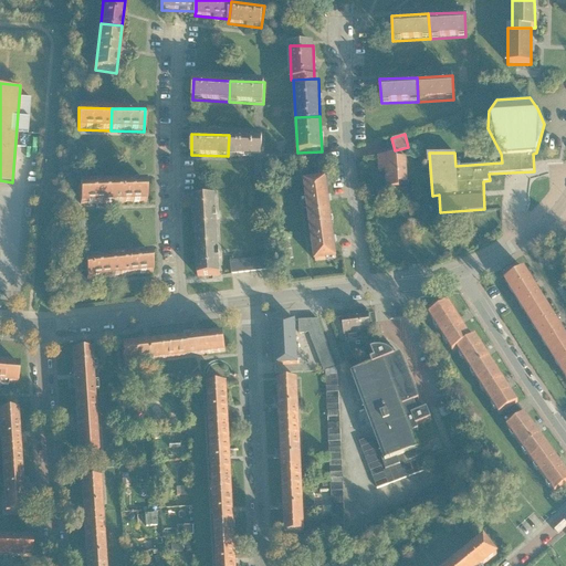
[(229,135),(228,156),(262,158),(263,136),(229,135)]
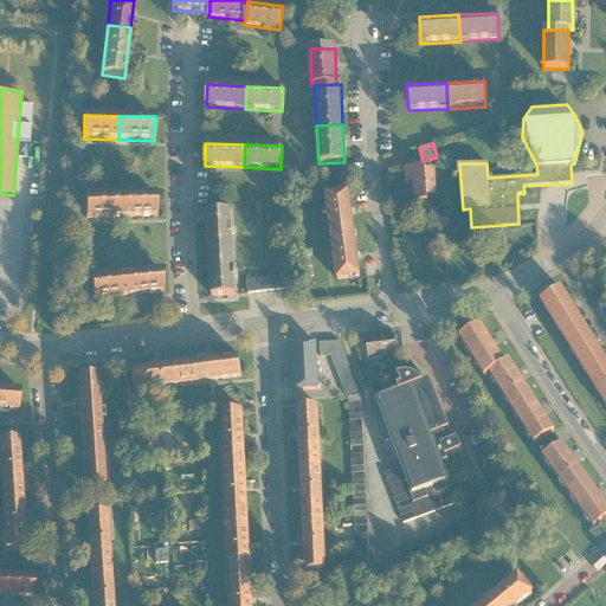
[(412,201),(425,201),(425,193),(436,193),(433,168),(423,168),(423,166),(404,167),(405,182),(412,182),(412,201)]
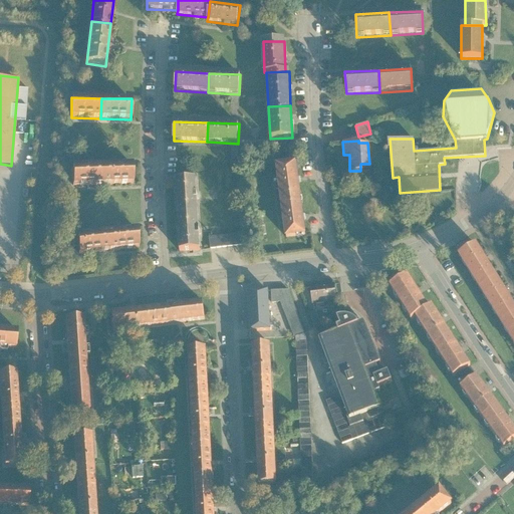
[(72,165),(73,186),(102,185),(102,164),(72,165)]
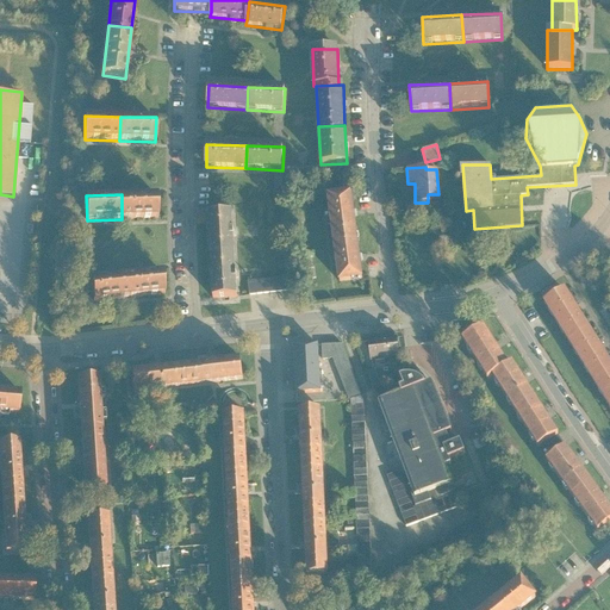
[(122,194),(122,219),(157,219),(157,194),(122,194)]
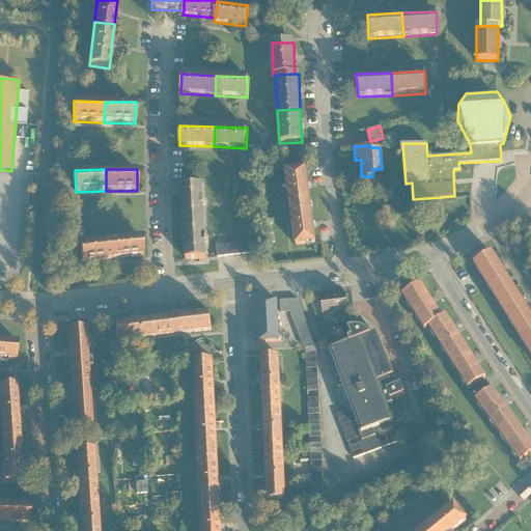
[(289,207),(310,205),(306,169),(285,172),(289,207)]
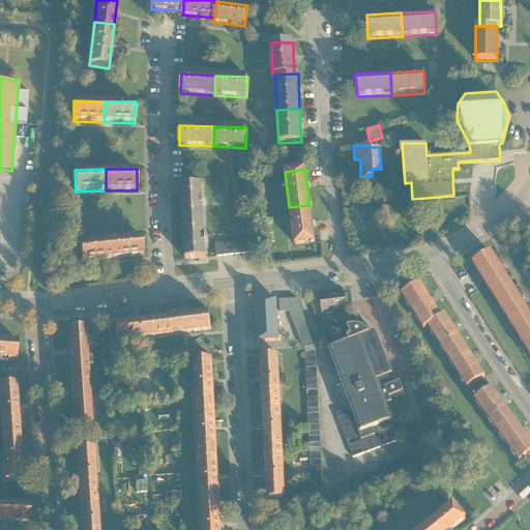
[(180,185),(183,222),(204,221),(202,184),(180,185)]
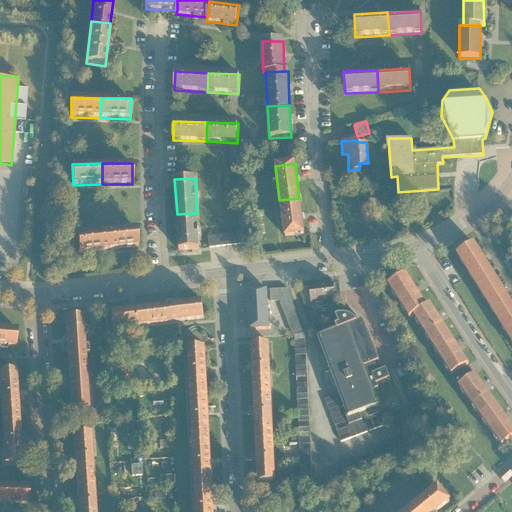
[(283,236),(303,234),(299,198),(279,200),(283,236)]
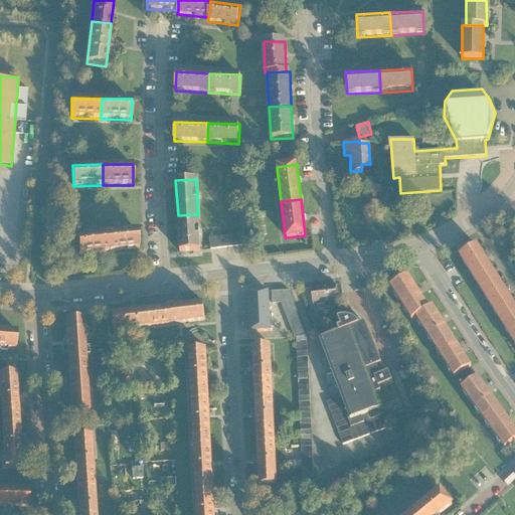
[(198,214),(178,215),(180,252),(200,250),(198,214)]
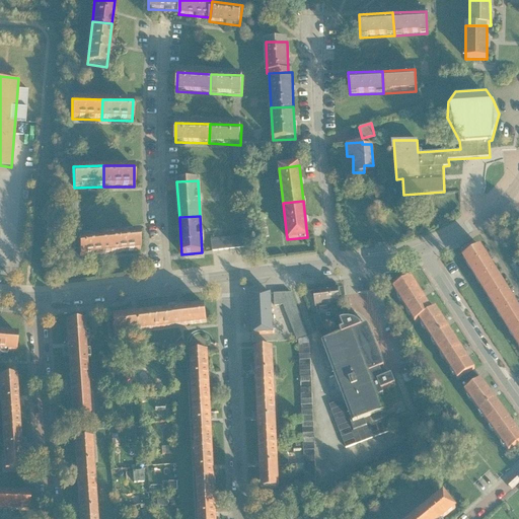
[(107,232),(109,254),(140,250),(139,230),(107,232)]
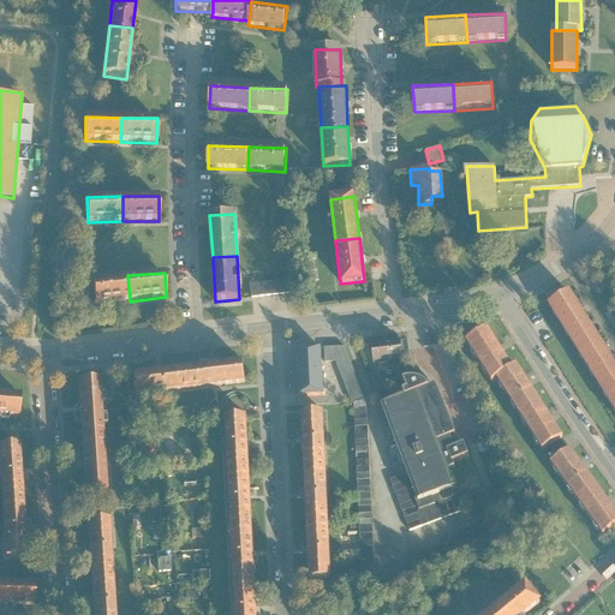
[(91,280),(94,305),(130,302),(127,275),(91,280)]
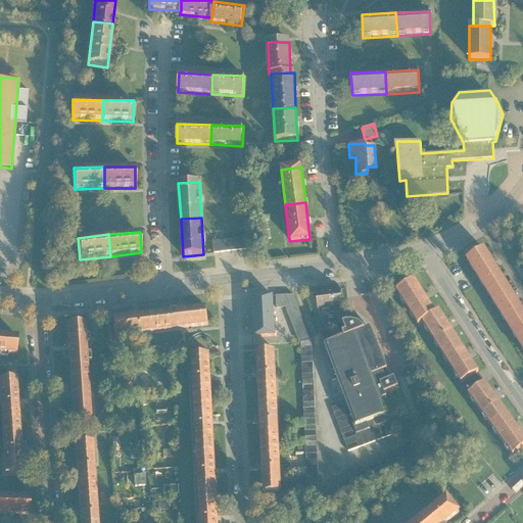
[(248,237),(212,241),(214,253),(249,249),(248,237)]
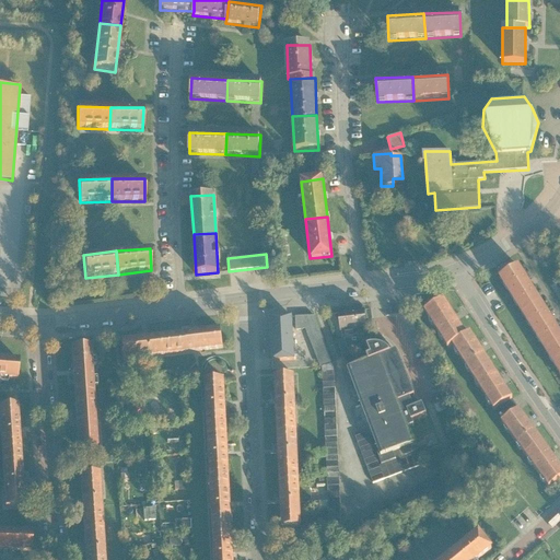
[(517,267),(498,279),(518,312),(538,300),(517,267)]
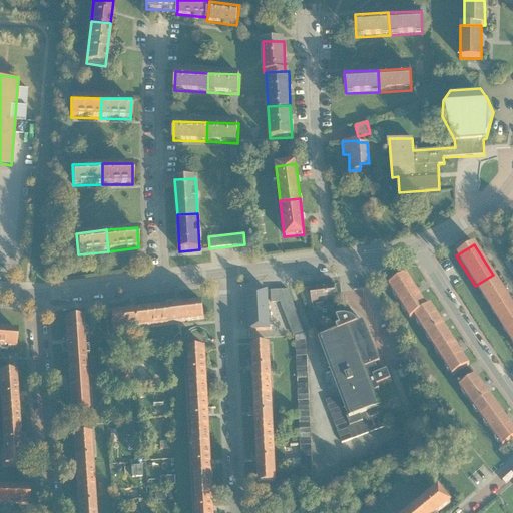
[(389,285),(410,320),(414,317),(427,309),(405,275),(389,285)]
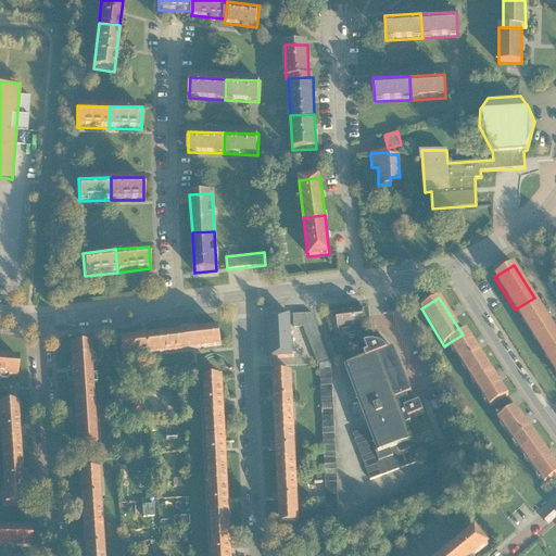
[(555,332),(534,298),(515,310),(540,349),(555,338),(555,332)]
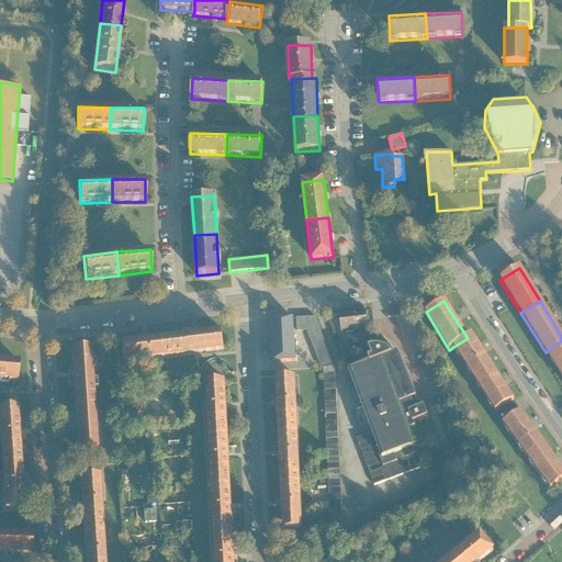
[(363,312),(337,316),(340,334),(367,329),(363,312)]
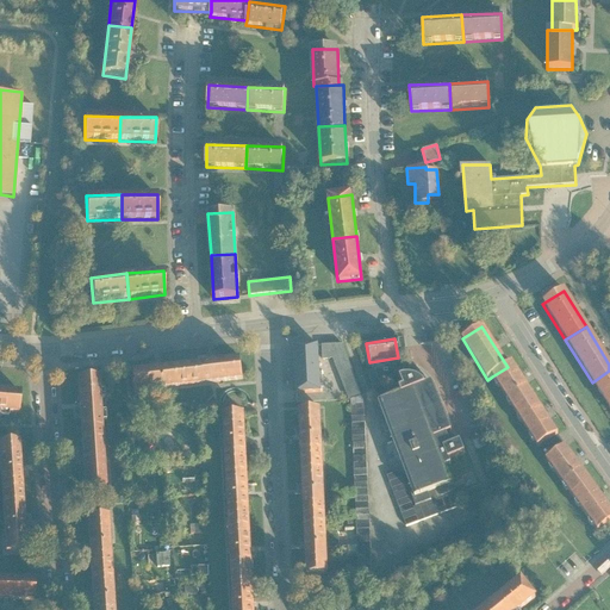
[(359,578),(371,577),(363,397),(342,344),(322,346),(323,361),(332,360),(350,400),(359,578)]
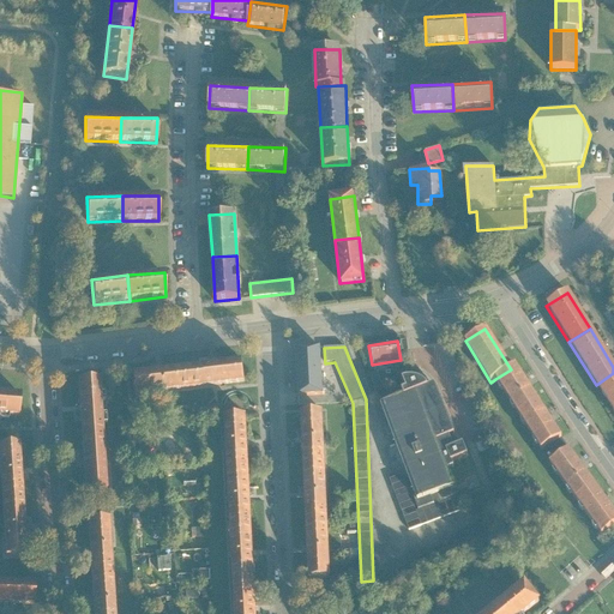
[(294,349),(294,372),(320,371),(320,348),(294,349)]
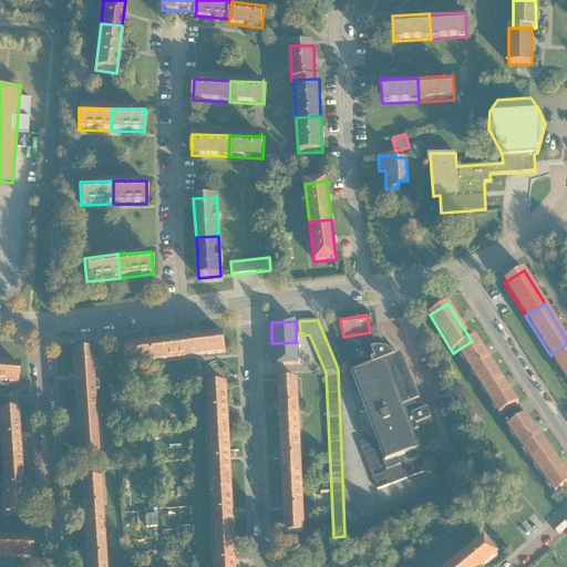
[(172,340),(174,359),(225,353),(223,334),(172,340)]
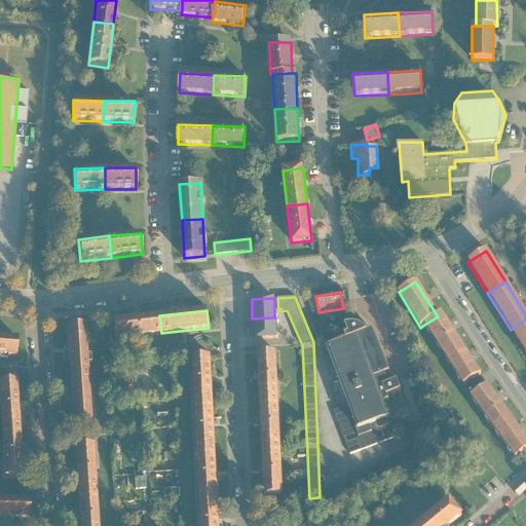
[(424,325),(444,353),(460,343),(441,314),(438,316),(424,325)]
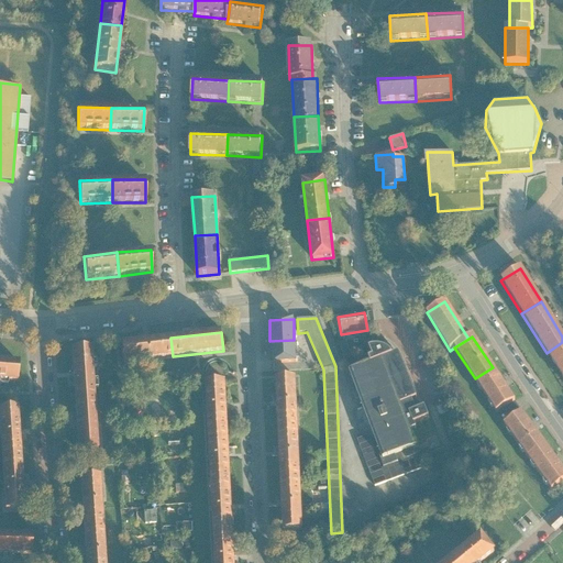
[(122,362),(173,356),(170,338),(120,344),(122,362)]
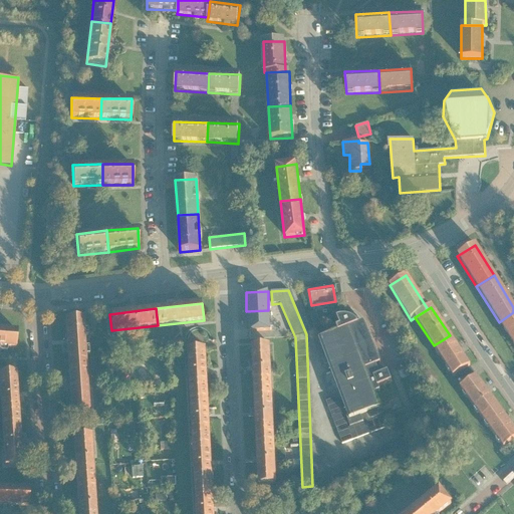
[(247,331),(269,330),(268,310),(246,311),(247,331)]
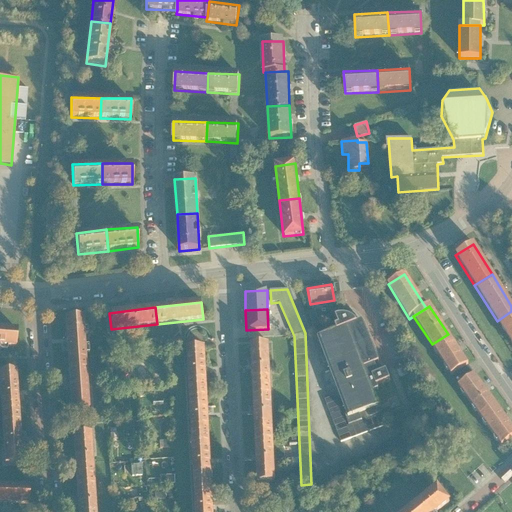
[(318,324),(313,310),(308,312),(313,326),(318,324)]
